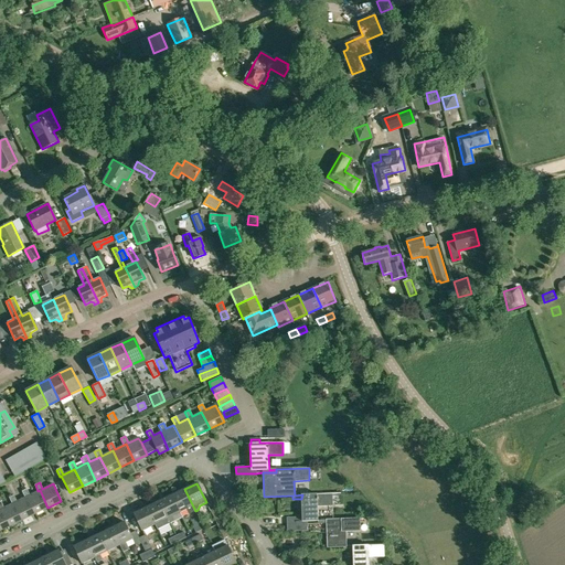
[(22,491),(25,498),(27,497),(35,514),(48,508),(40,490),(38,491),(30,496),(27,489),(22,491)]
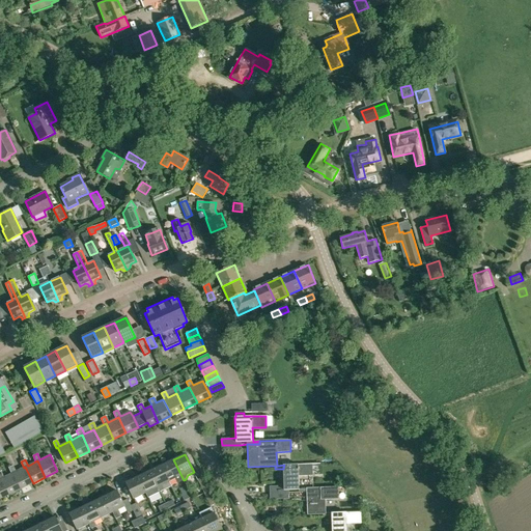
[(173,459),(162,466),(169,482),(176,479),(178,483),(184,480),(173,459)]
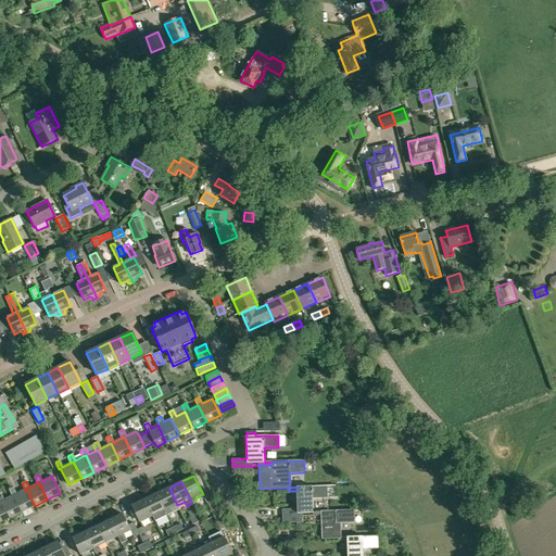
[(303,516),(321,516),(321,513),(313,513),(313,497),(327,497),(327,485),(298,487),(297,491),(298,509),(282,509),(282,517),(303,516)]
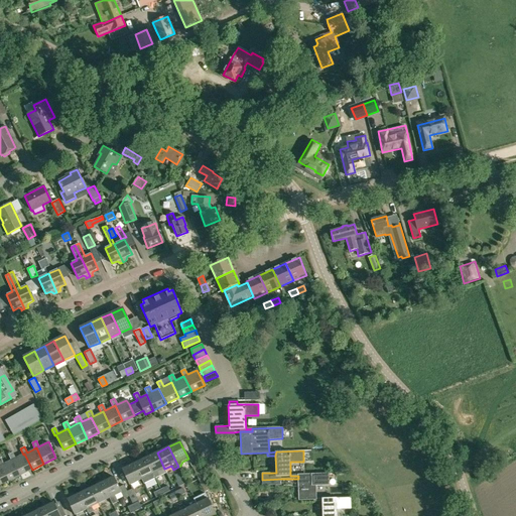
[(8,455),(11,461),(13,460),(20,475),(32,470),(24,454),(23,455),(15,459),(12,453),(8,455)]
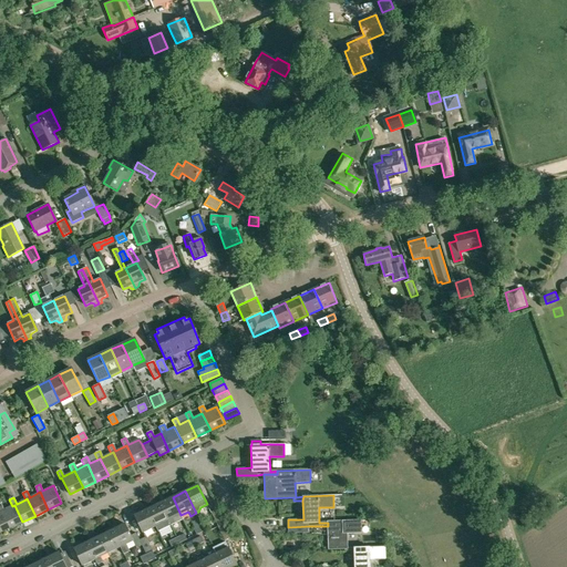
[(160,503),(168,521),(171,525),(183,519),(181,515),(173,497),(160,503)]
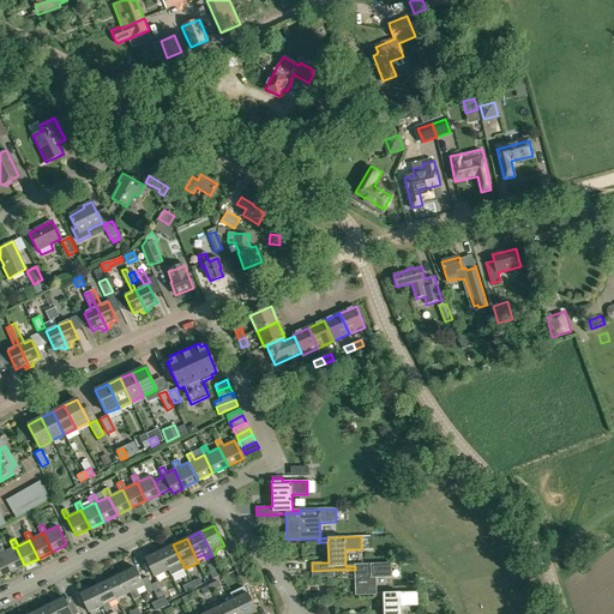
[(16,547),(13,548),(4,552),(0,546),(0,545),(0,554),(1,554),(10,572),(24,565),(16,547)]
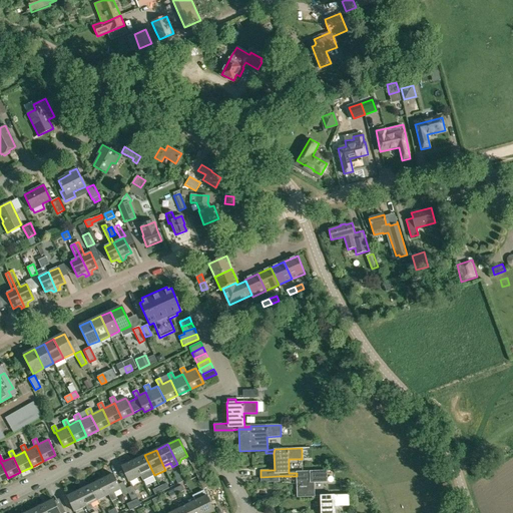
[(140,477),(143,481),(154,475),(152,471),(144,455),(133,461),(140,477)]
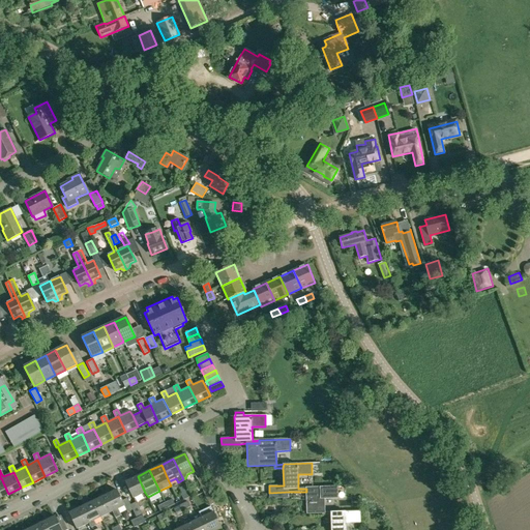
[(125,481),(134,498),(145,493),(138,476),(125,481)]
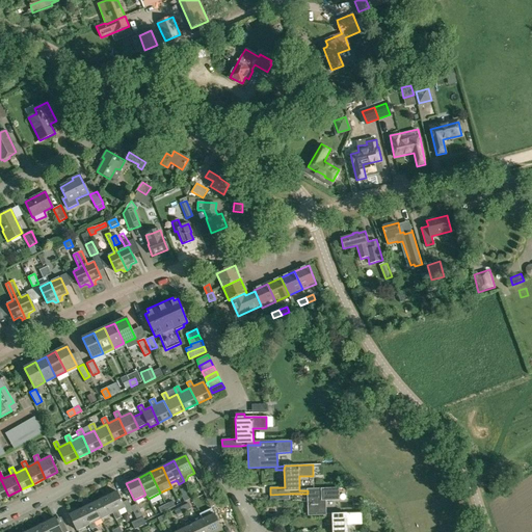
[(198,481),(205,495),(211,491),(204,478),(198,481)]
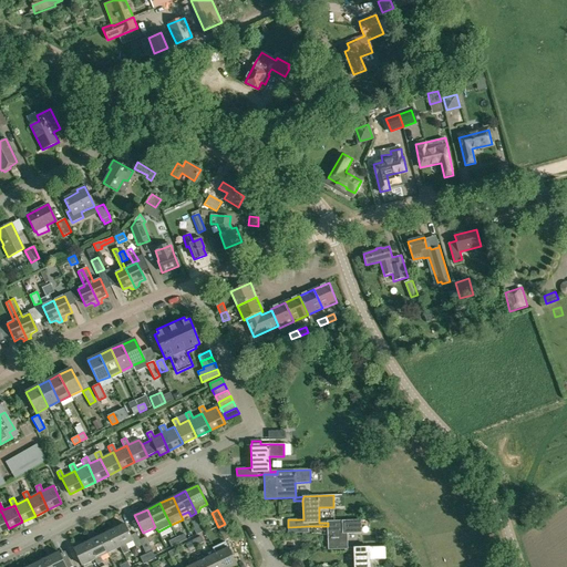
[(1,512),(0,512),(0,533),(9,528),(1,512)]
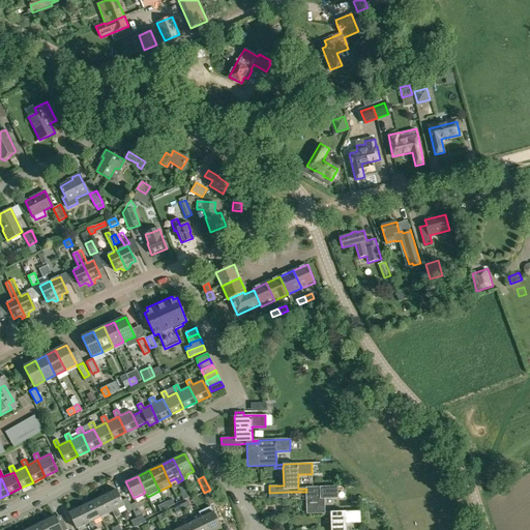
[(182,494),(188,491),(185,486),(179,489),(182,494)]
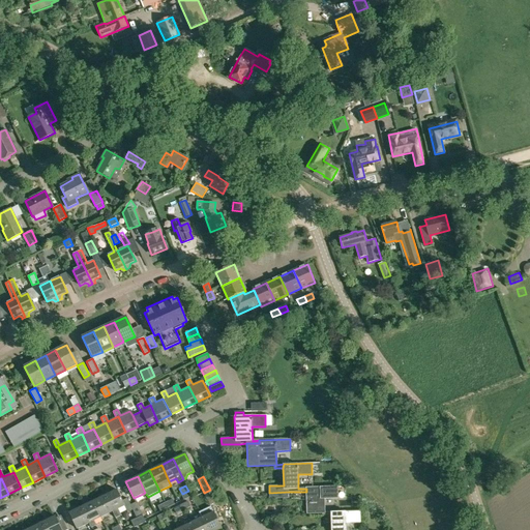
[(323,516),(331,516),(331,512),(325,512),(324,499),(337,498),(337,488),(306,489),(306,492),(307,513),(323,513),(323,516)]
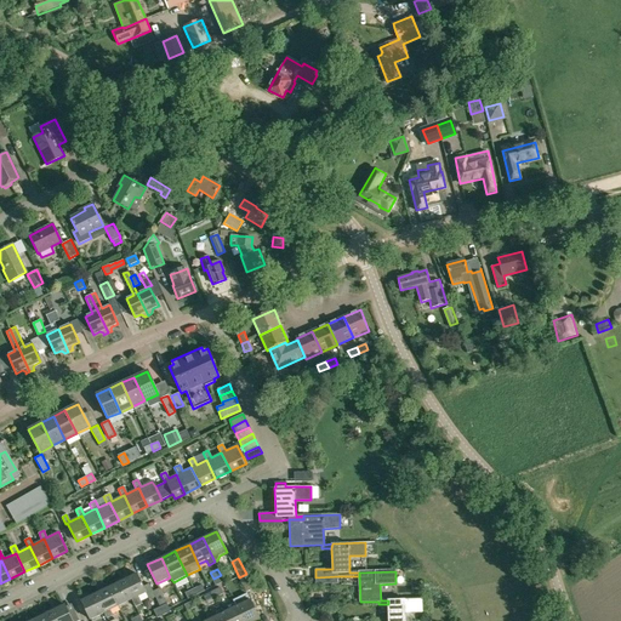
[(123,581),(131,599),(135,607),(142,604),(138,596),(146,592),(149,599),(155,597),(153,592),(149,584),(143,586),(137,574),(123,581)]
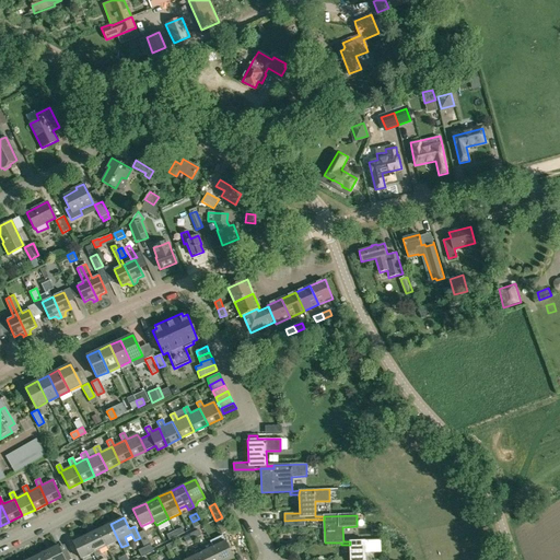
[(216,521),(222,534),(229,531),(222,517),(216,521)]
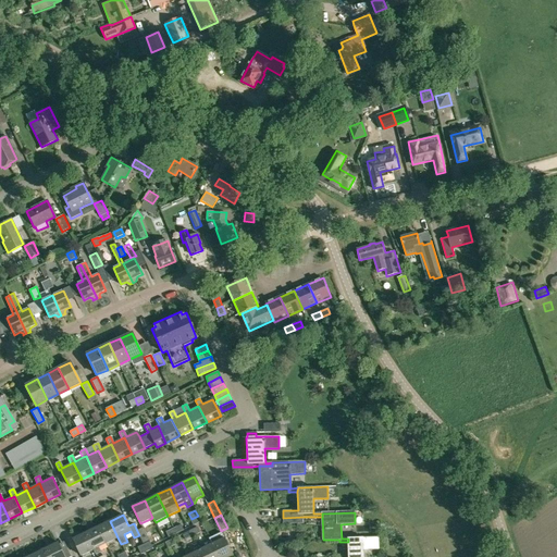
[(190,520),(193,525),(201,521),(198,516),(192,519),(190,520)]
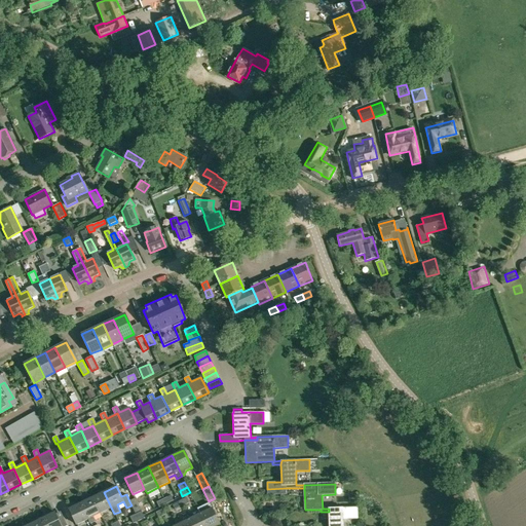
[(92,497),(101,514),(111,508),(104,492),(92,497)]
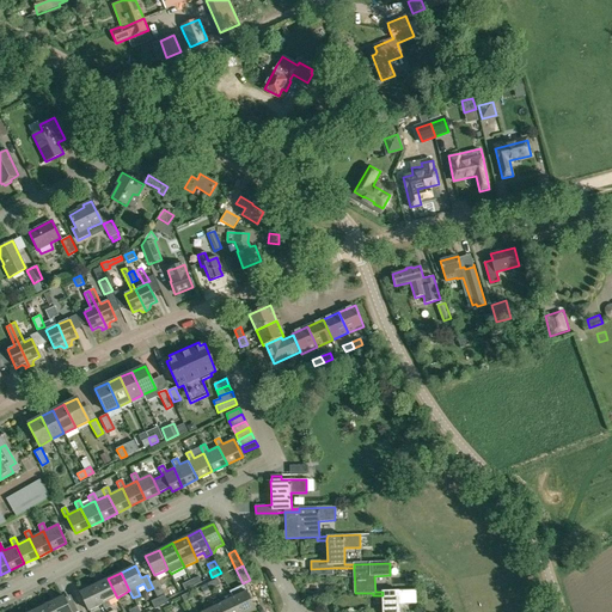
[(191,580),(194,586),(202,582),(199,576),(191,580)]
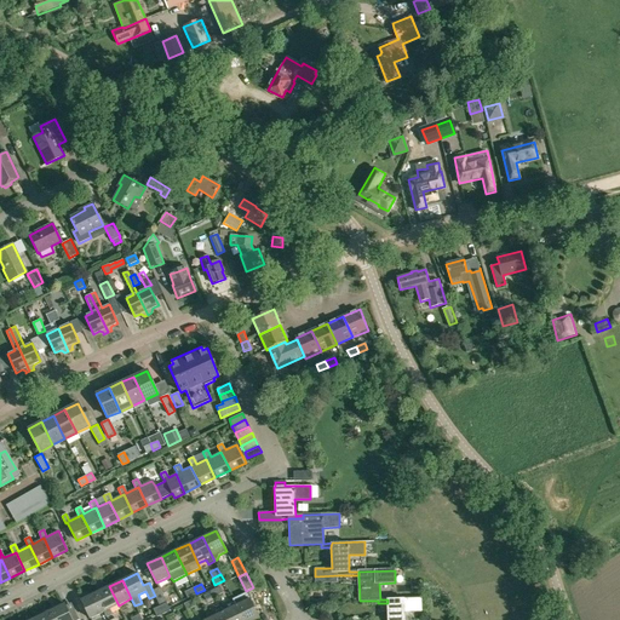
[(109,586),(95,593),(104,612),(107,618),(112,615),(112,613),(110,609),(119,606),(109,586)]
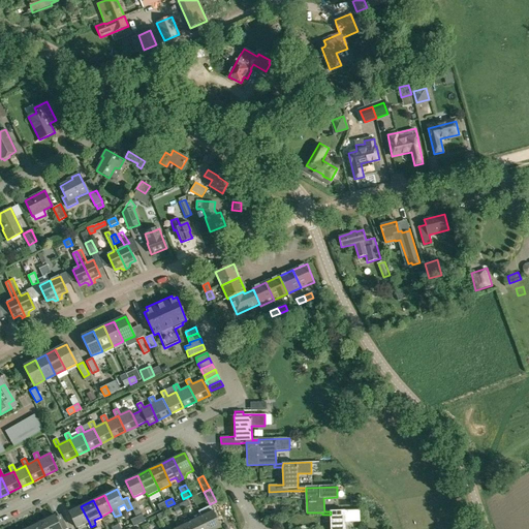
[(180,504),(183,509),(190,505),(188,500),(180,504)]
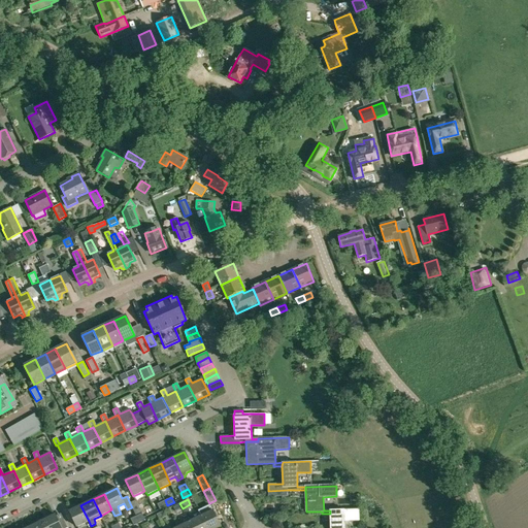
[(130,502),(130,503),(132,507),(136,516),(142,513),(136,500),(130,502)]
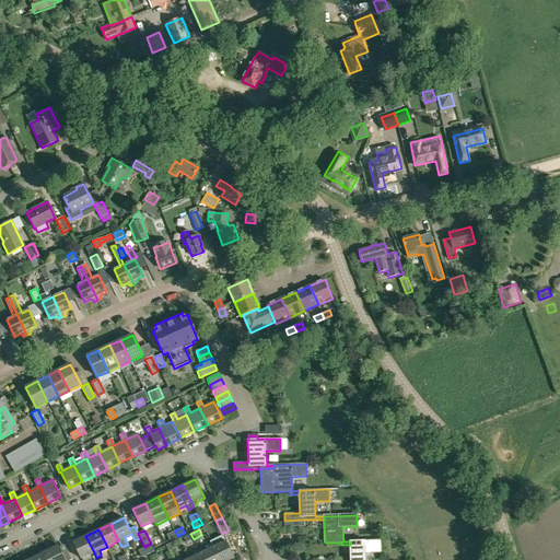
[(166,535),(170,540),(177,536),(175,531),(166,535)]
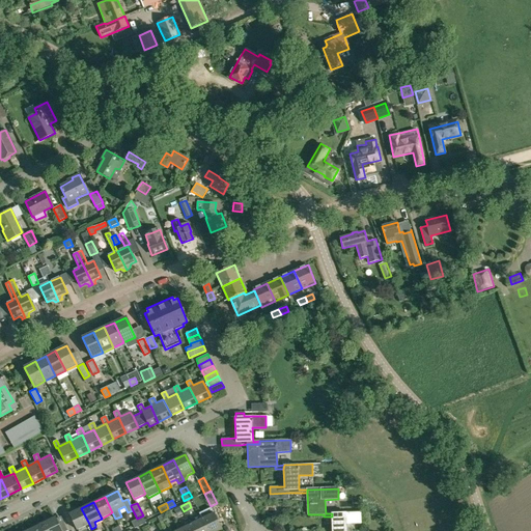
[(174,509),(176,514),(184,511),(180,506),(174,509)]
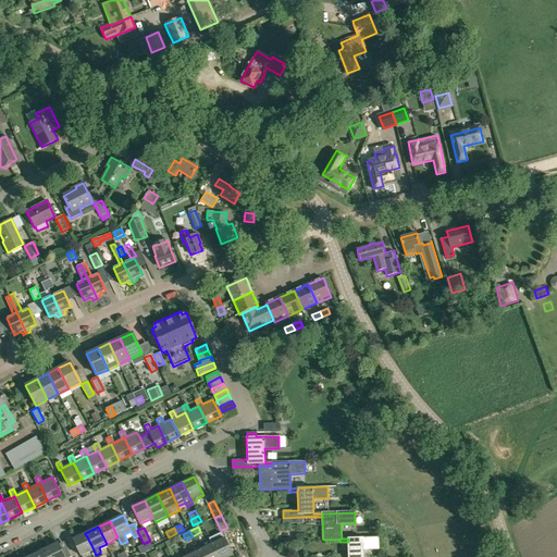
[(73,540),(81,556),(94,549),(85,533),(73,540)]
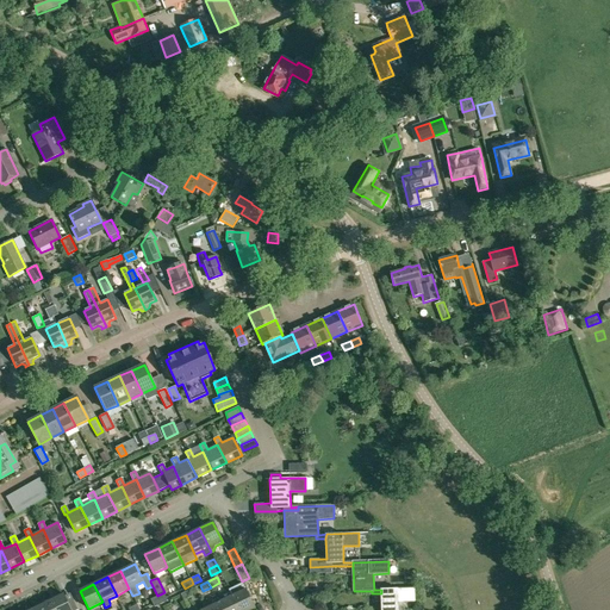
[(398,609),(398,602),(414,602),(414,589),(381,590),(381,593),(381,609),(398,609)]
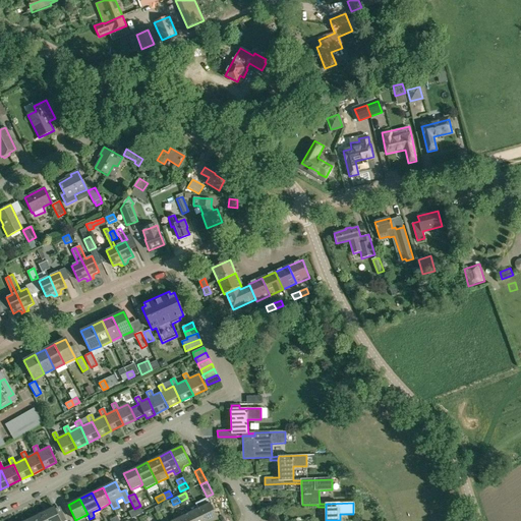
[(155,508),(157,513),(165,509),(162,504),(155,508)]
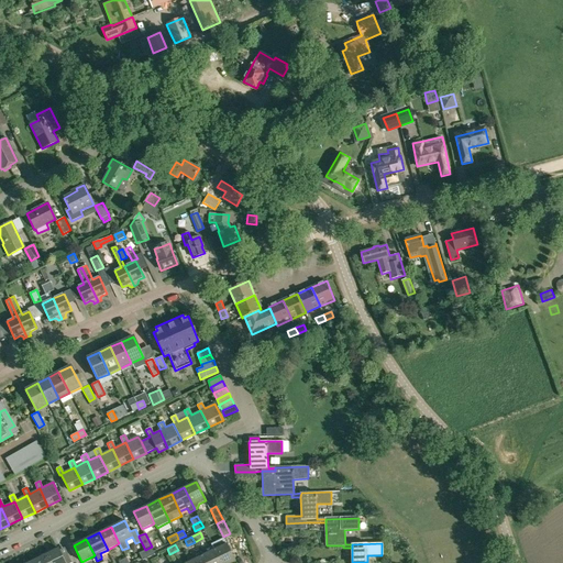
[(214,550),(220,562),(230,562),(234,561),(227,544),(214,550)]
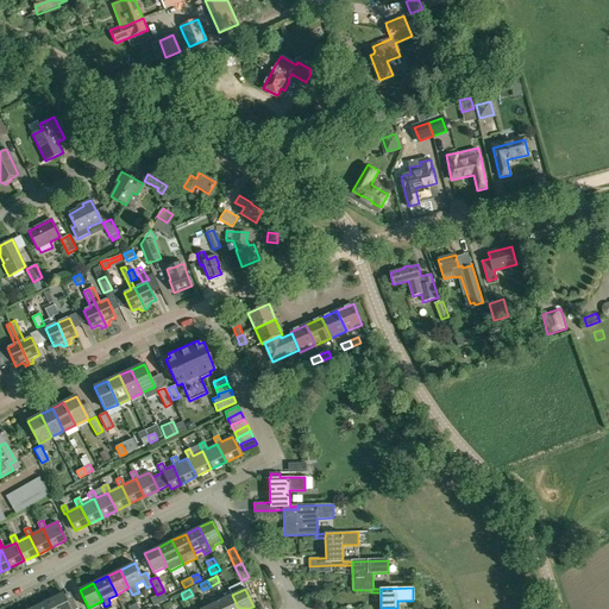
[(150,598),(155,606),(168,600),(164,591),(157,595),(150,598)]
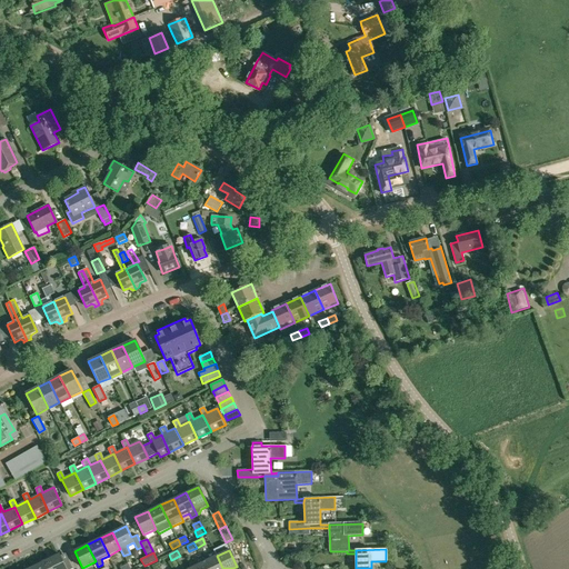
[(66,568),(59,555),(47,560),(50,568),(66,568)]
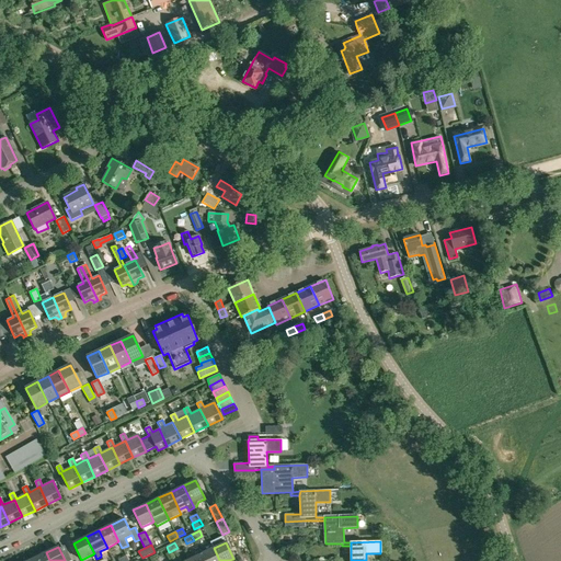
[(201,554),(204,560),(219,560),(214,548),(201,554)]
